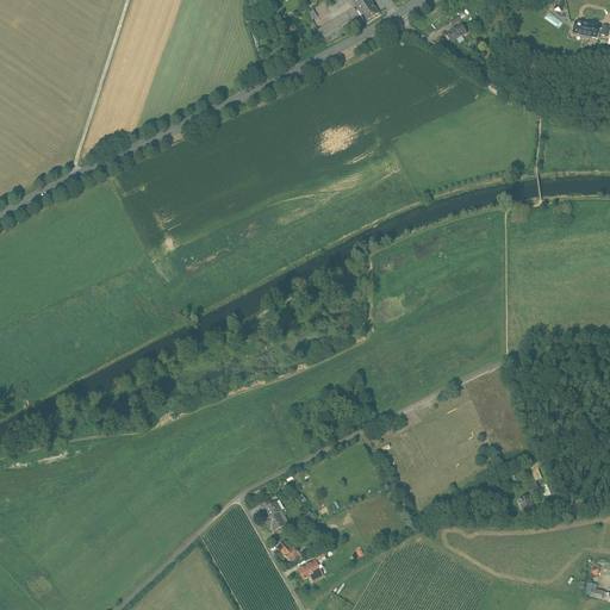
[(379,13),(371,0),(352,0),(360,13),(359,14),(355,8),(318,31),(327,44),(353,27),(353,29),(365,20),(366,22),(379,13)]
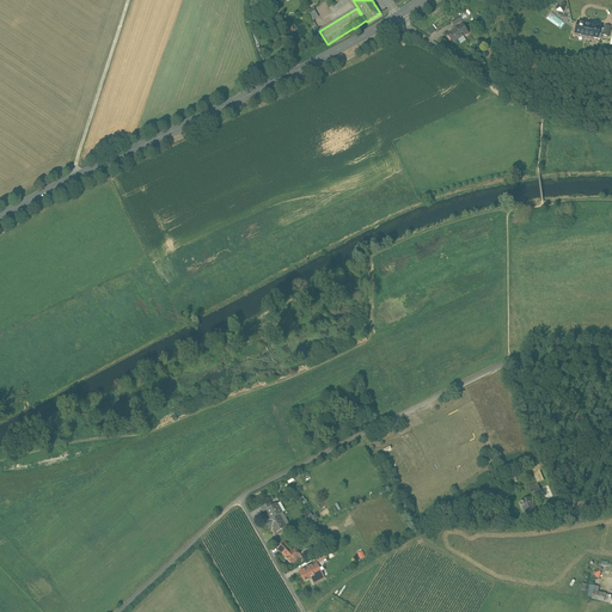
[(567,2),(557,0),(556,5),(558,5),(557,11),(564,13),(567,2)]
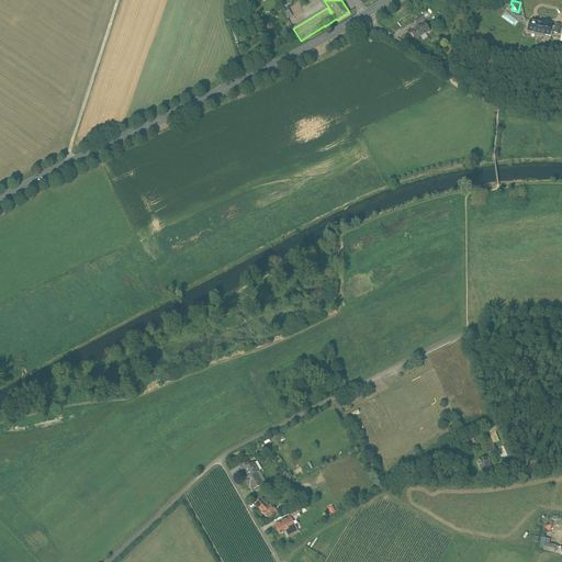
[(254,6),(239,15),(242,19),(256,10),(254,6)]
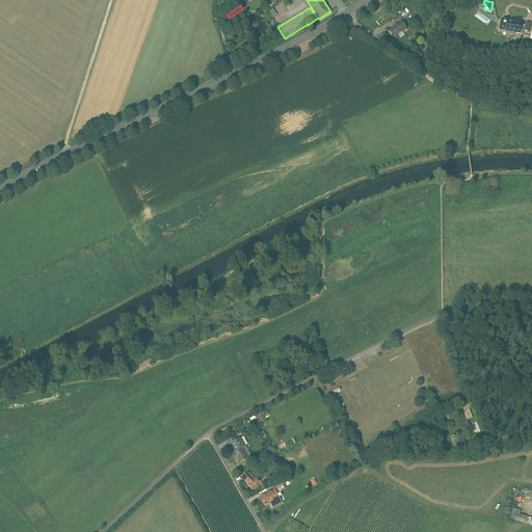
[(277,15),(272,8),(268,11),(272,18),(277,15)]
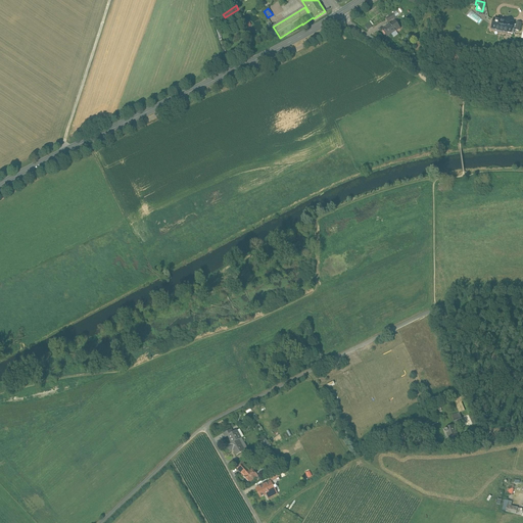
[(393,13),(386,18),(388,22),(395,17),(393,13)]
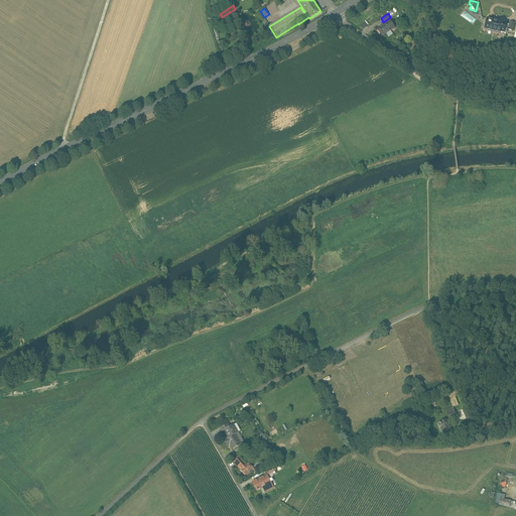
[(390,21),(382,26),(382,25),(380,27),(378,29),(382,36),(390,31),(395,28),(390,21)]
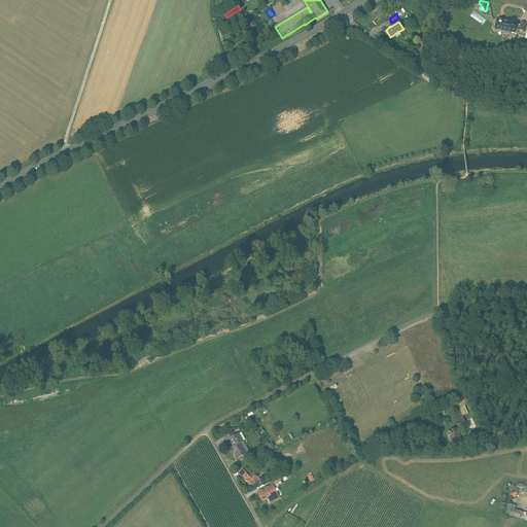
[(510,24),(507,24),(507,23),(505,22),(505,23),(498,22),(496,32),(514,36),(515,31),(520,32),(521,27),(516,26),(516,24),(510,23),(510,24)]
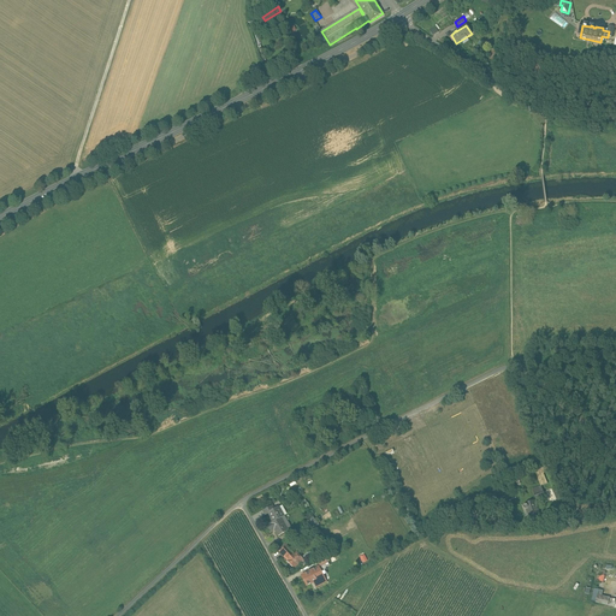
[(535,472),(542,487),(548,485),(542,471),(535,472)]
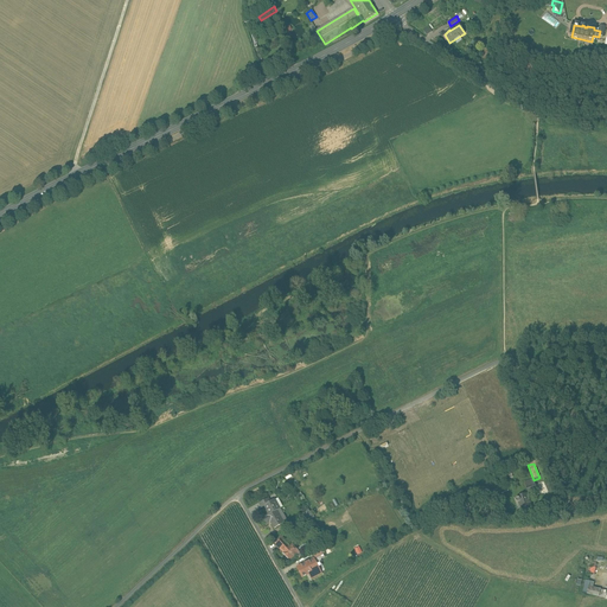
[(534,480),(525,483),(528,491),(536,489),(534,480)]
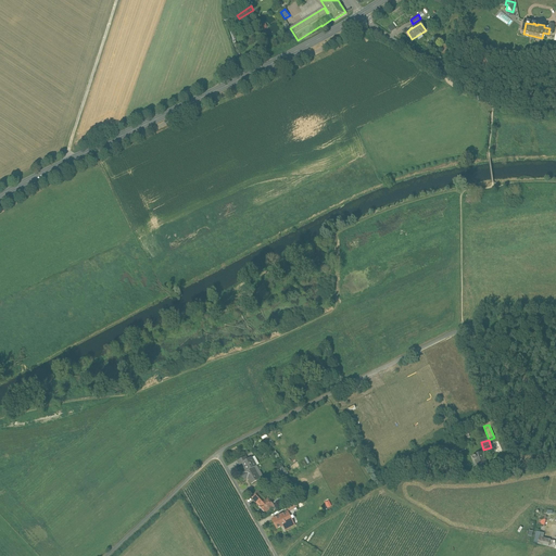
[(483,452),(474,455),(474,456),(472,457),(474,459),(475,460),(475,459),(480,474),(489,470),(483,452)]
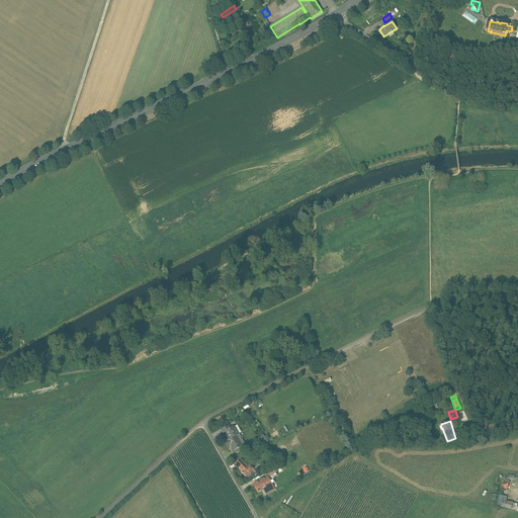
[(231,429),(226,431),(226,432),(229,436),(231,438),(236,435),(239,434),(235,427),(231,429)]
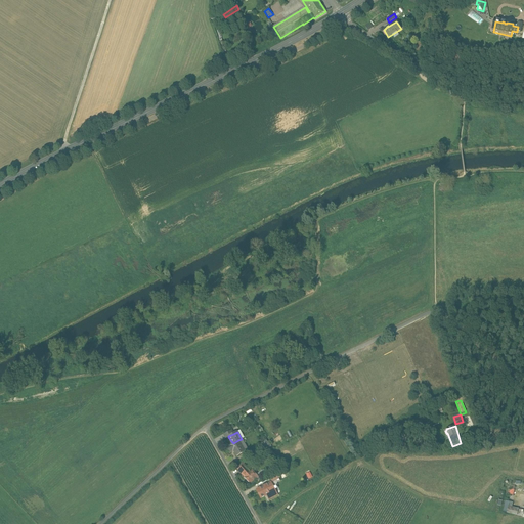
[(267,448),(270,445),(266,439),(262,442),(267,448)]
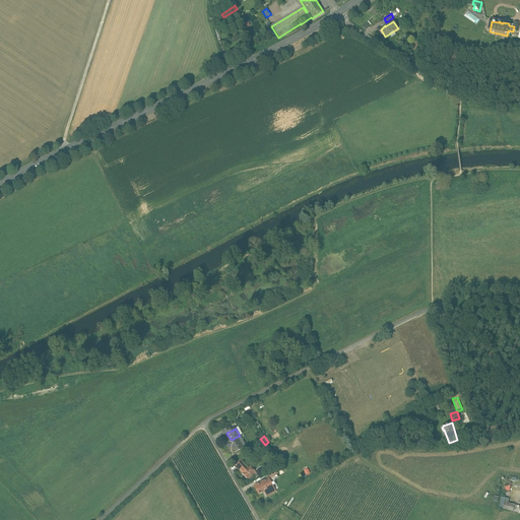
[(232,440),(229,442),(230,442),(225,444),(229,449),(232,447),(235,453),(243,448),(237,437),(232,440)]
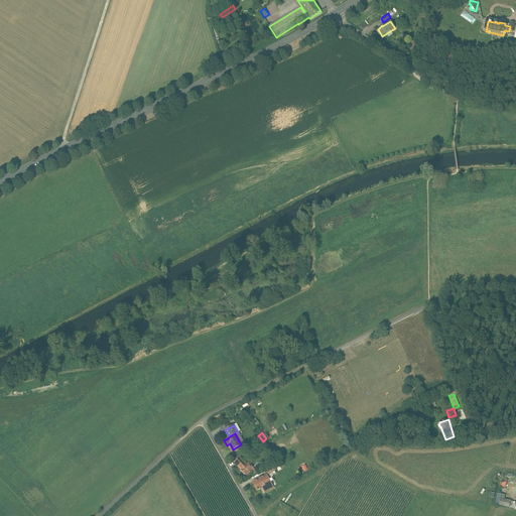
[(243,462),(238,457),(233,462),(238,467),(243,462)]
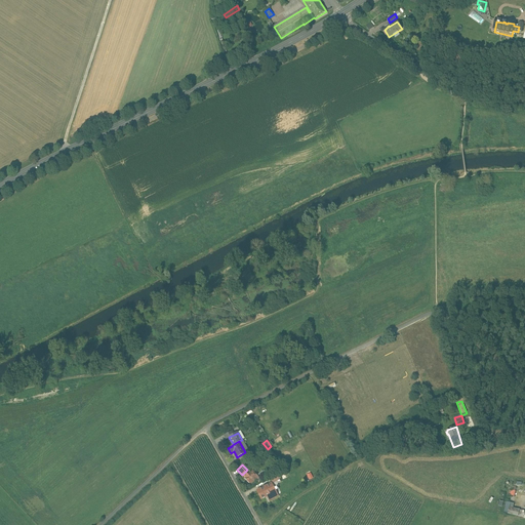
[(252,471),(251,472),(248,469),(247,470),(242,475),(245,478),(244,478),(251,486),(259,478),(252,471)]
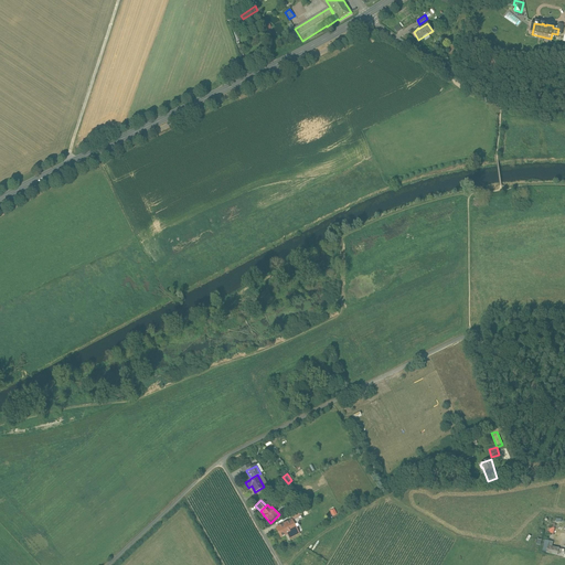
[(292,520),(276,528),(280,536),(287,534),(289,539),(299,534),(292,520)]
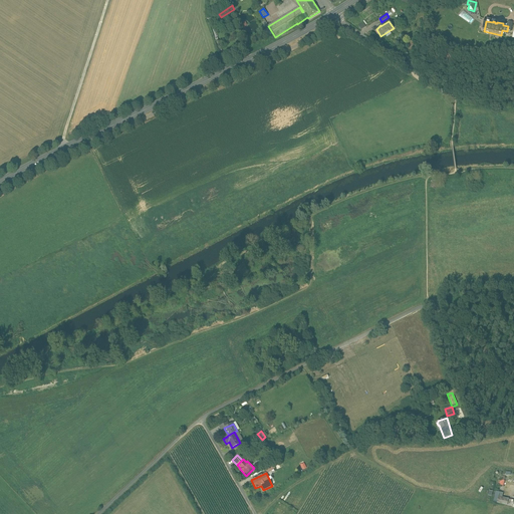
[(503,495),(496,493),(495,496),(494,502),(507,505),(509,499),(502,498),(503,495)]
